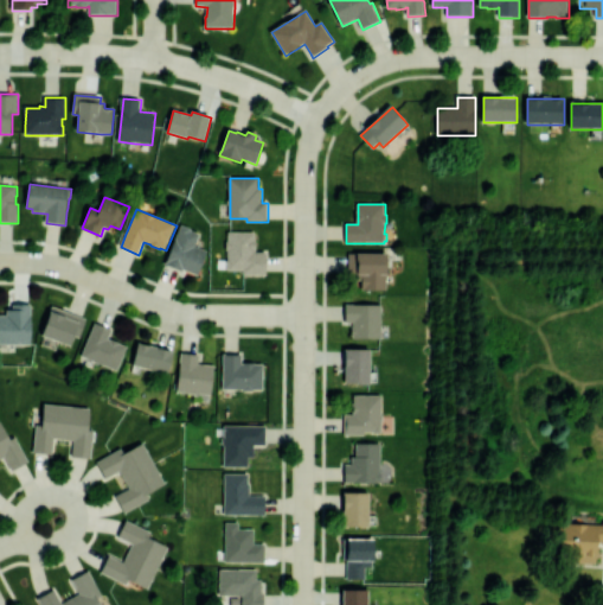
[(183,272),(166,265),(166,262),(167,260),(175,242),(177,239),(180,228),(181,227),(181,225),(192,229),(191,230),(200,235),(196,247),(209,253),(198,276),(184,271),(183,272)]
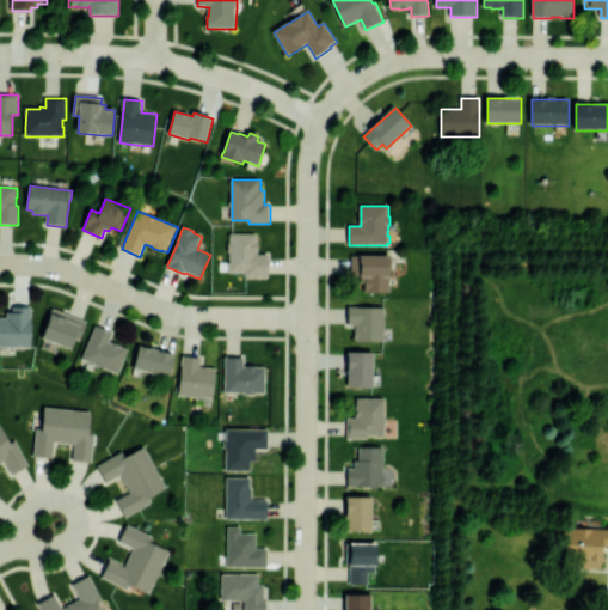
[(229,262),(231,262),(231,254),(229,254),(229,244),(231,244),(231,235),(258,235),(258,243),(259,243),(259,254),(258,254),(258,255),(269,255),(269,278),(246,278),(246,273),(231,273),(231,272),(229,272),(229,262)]
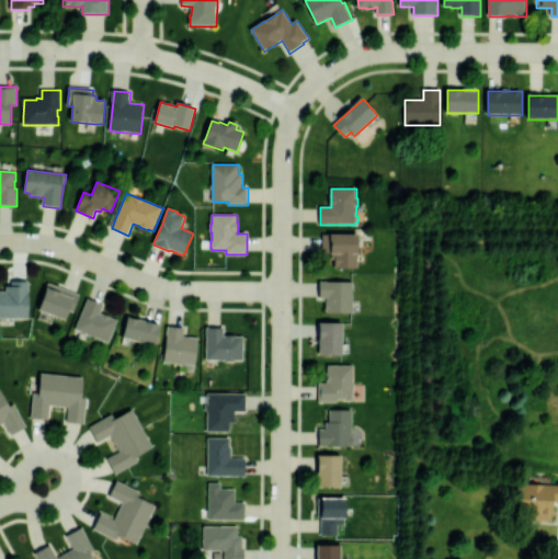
[(359,252),(359,254),(359,269),(336,269),(336,254),(323,254),(323,235),(359,235),(359,252)]
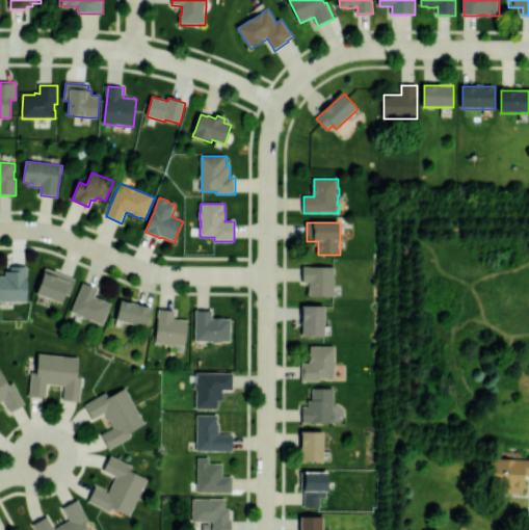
[(0,276),(7,276),(7,272),(12,272),(12,267),(28,267),(28,272),(28,273),(28,276),(28,279),(28,302),(0,302),(0,276)]
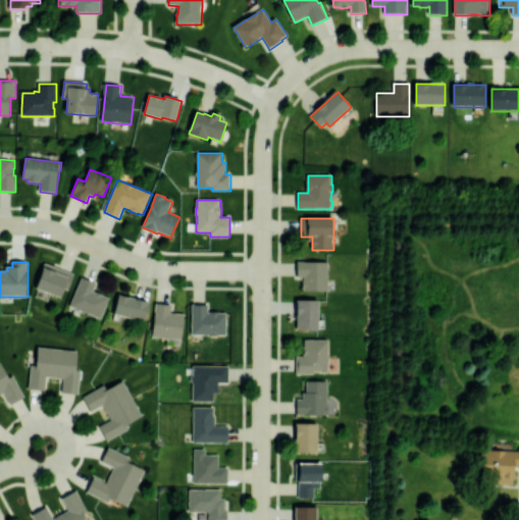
[(329,263),(329,292),(305,292),(305,290),(304,290),(304,281),(305,281),(305,277),(298,277),(298,262),(305,262),(306,262),(329,263)]
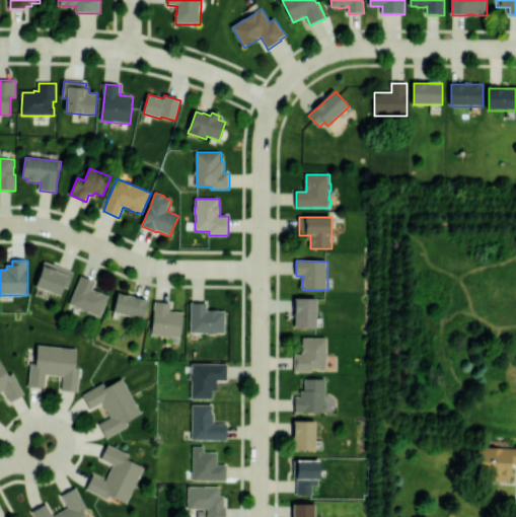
[(68,271),(70,272),(75,273),(69,289),(64,287),(61,296),(37,287),(46,263),(68,271)]
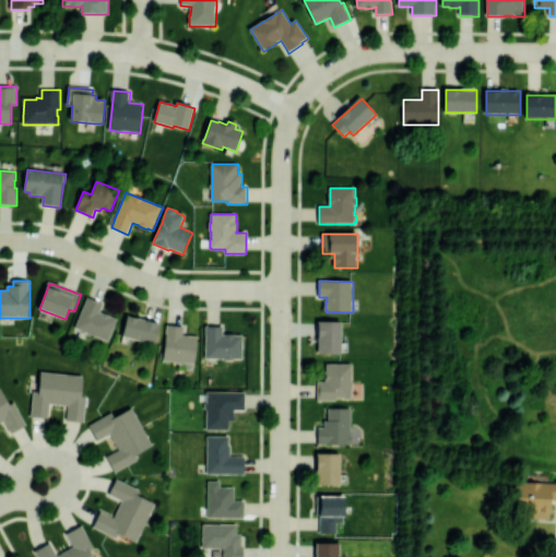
[(111,316),(111,317),(118,320),(109,342),(75,329),(84,308),(84,307),(89,297),(104,304),(101,312),(102,313),(102,312),(111,316)]
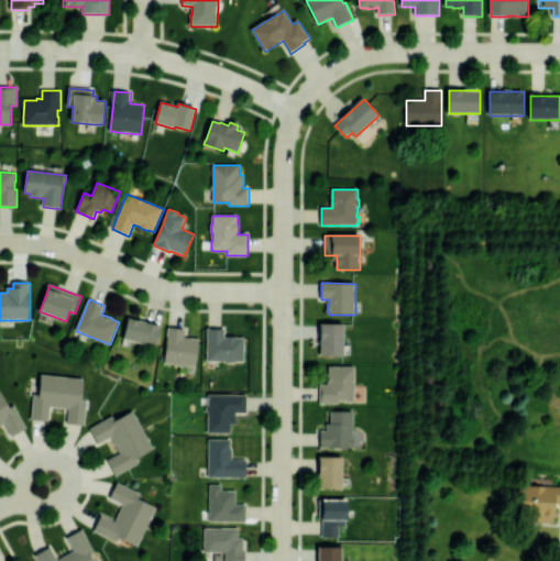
[(124,339),(129,318),(162,327),(156,348),(124,339)]
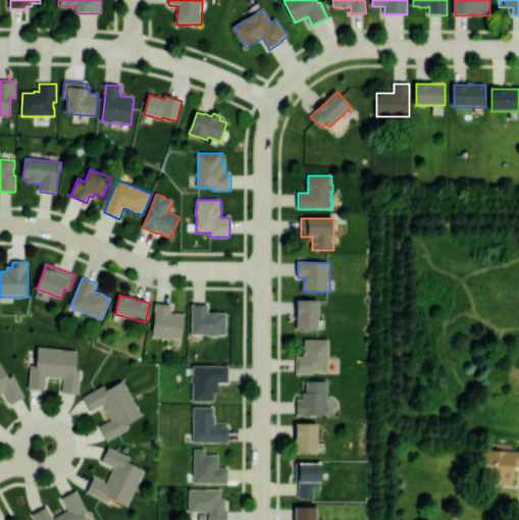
[(298,301),(319,301),(319,329),(298,329),(298,301)]
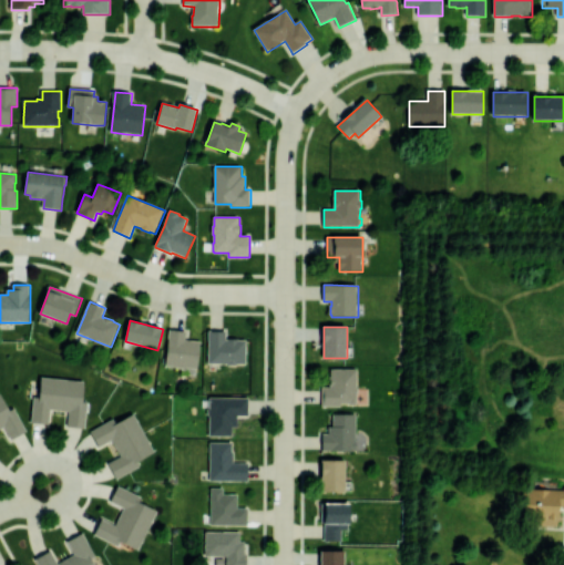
[(186,340),(201,341),(198,370),(166,367),(168,340),(168,339),(170,330),(187,332),(186,340)]
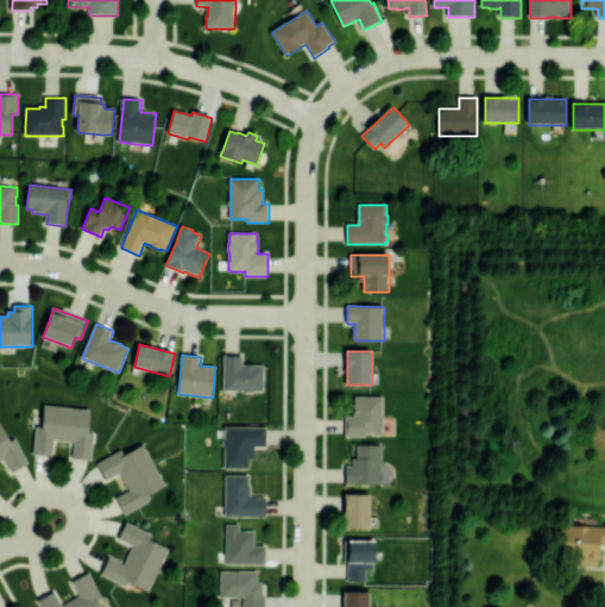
[(225,365),(225,356),(243,356),(243,365),(245,365),(245,364),(256,364),(256,365),(265,365),(265,392),(254,392),(254,393),(244,393),(244,392),(225,392),(225,368),(225,365)]
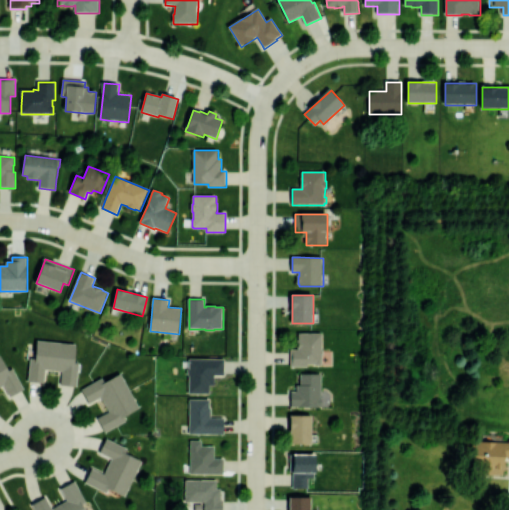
[(291,367),(291,350),(299,350),(299,334),(323,334),(323,365),(322,365),(322,366),(316,366),(316,365),(308,365),(308,367),(291,367)]
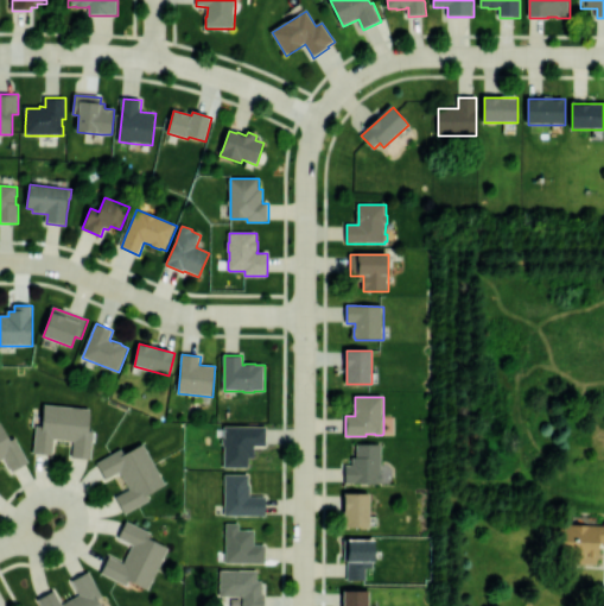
[(35,454),(37,427),(42,428),(45,405),(91,410),(89,433),(95,433),(93,460),(74,458),(75,442),(55,440),(53,456),(35,454)]
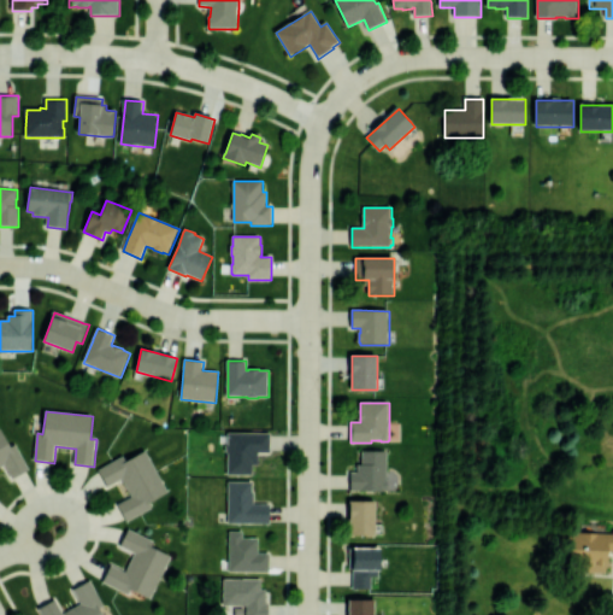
[(0,429),(11,449),(17,445),(30,470),(12,479),(5,466),(0,468),(0,429)]
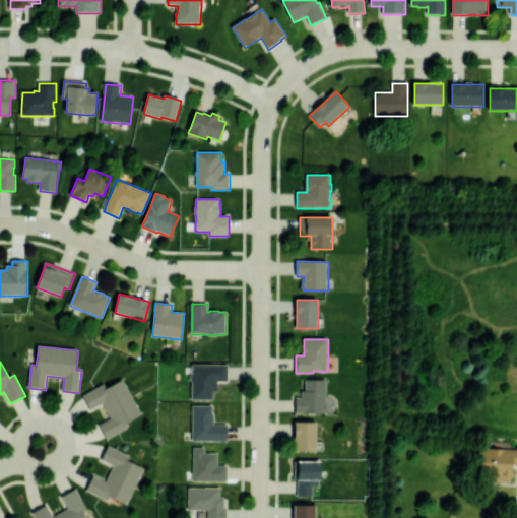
[(213,392),(213,400),(192,400),(193,381),(191,381),(191,376),(193,376),(193,365),(212,365),(213,365),(229,365),(229,382),(218,382),(218,392),(213,392)]
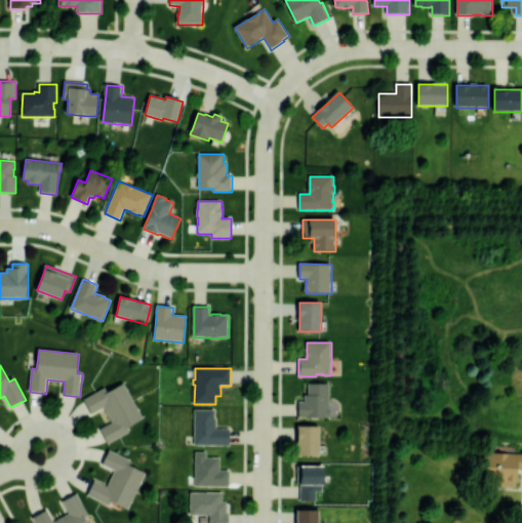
[(84,400),(106,389),(107,392),(124,383),(144,418),(127,428),(129,433),(109,444),(101,429),(113,423),(105,407),(92,414),(84,400)]
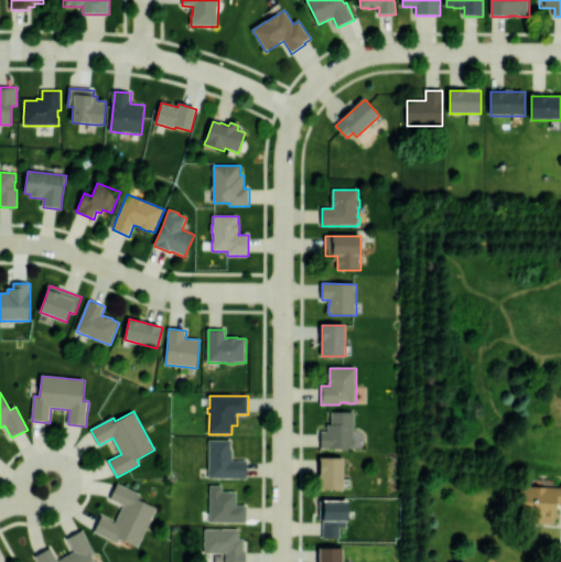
[(322,432),(328,432),(328,425),(332,425),(332,413),(355,413),(355,450),(333,449),(332,449),(330,449),(327,449),(322,449),(322,432)]
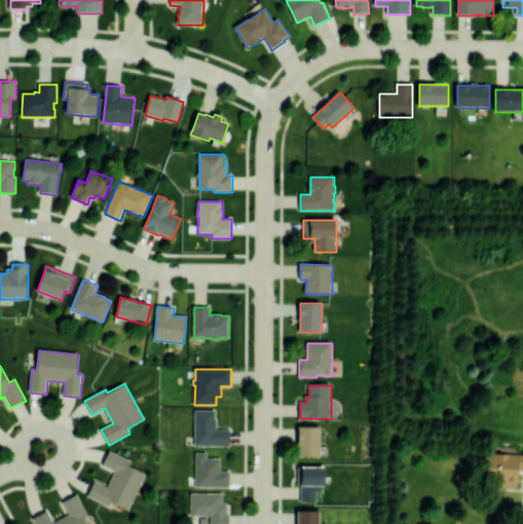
[(216,447),(195,446),(195,411),(216,411),(216,419),(217,419),(217,429),(231,429),(230,447),(216,447)]
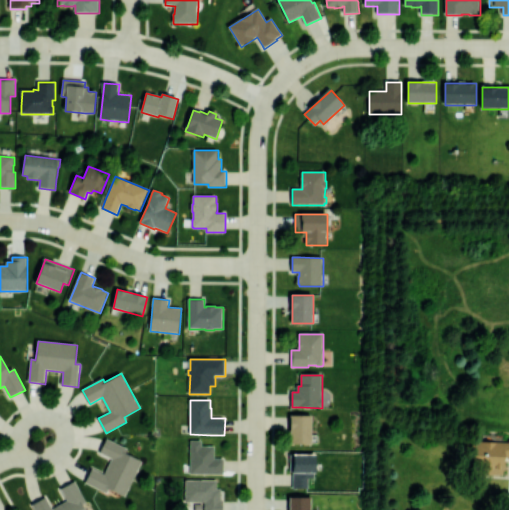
[(312,416),(312,444),(291,444),(291,416),(312,416)]
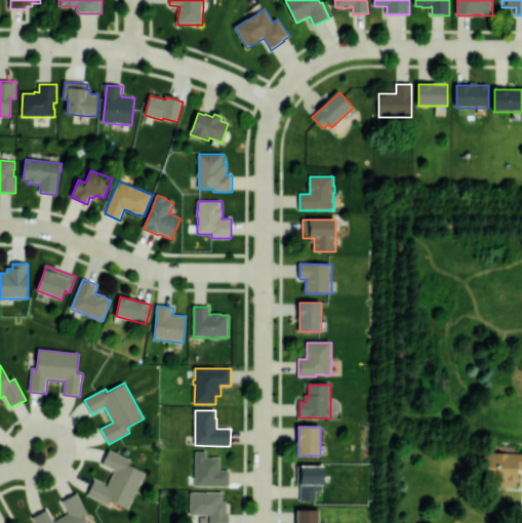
[(110,450),(131,461),(129,465),(147,474),(128,510),(112,501),(109,507),(88,496),(95,481),(108,487),(115,472),(103,466),(110,450)]
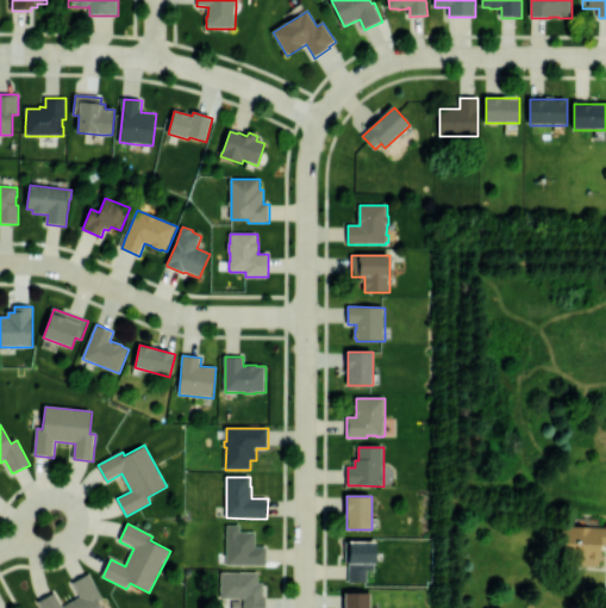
[(254,566),(241,566),(239,566),(227,566),(227,526),(241,526),(241,533),(256,533),(256,547),(267,547),(267,566),(256,566),(254,566)]
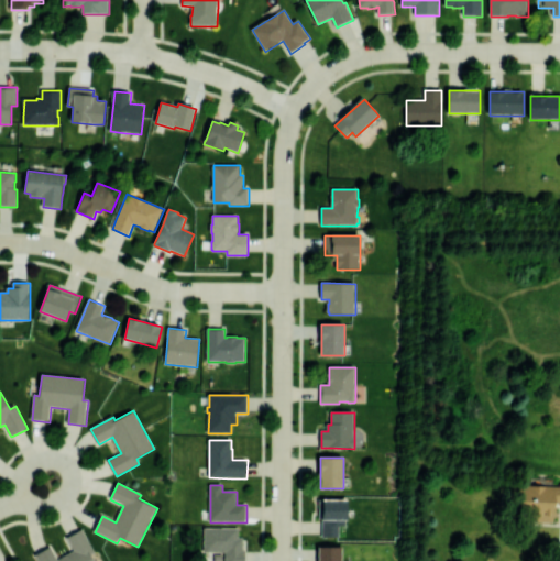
[(559,486),(523,485),(522,520),(556,521),(556,506),(559,506),(559,486)]
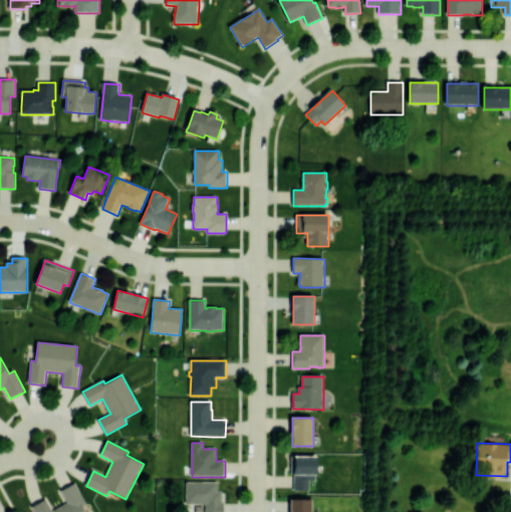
[(295,479),(295,475),(292,475),(292,457),(317,457),(317,476),(316,476),(316,481),(310,481),(310,491),(295,491),(295,481),(295,479)]
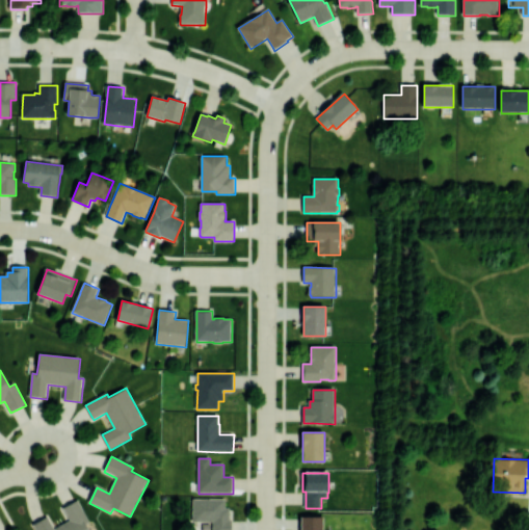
[(214,529),(214,523),(193,523),(193,499),(226,500),(226,508),(230,508),(230,520),(232,520),(232,529),(214,529)]
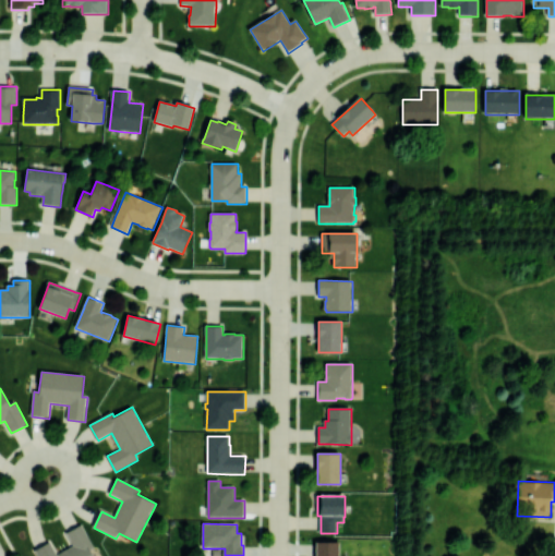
[(82,526),(94,547),(91,550),(94,555),(37,555),(35,552),(50,543),(58,555),(73,546),(67,533),(82,526)]
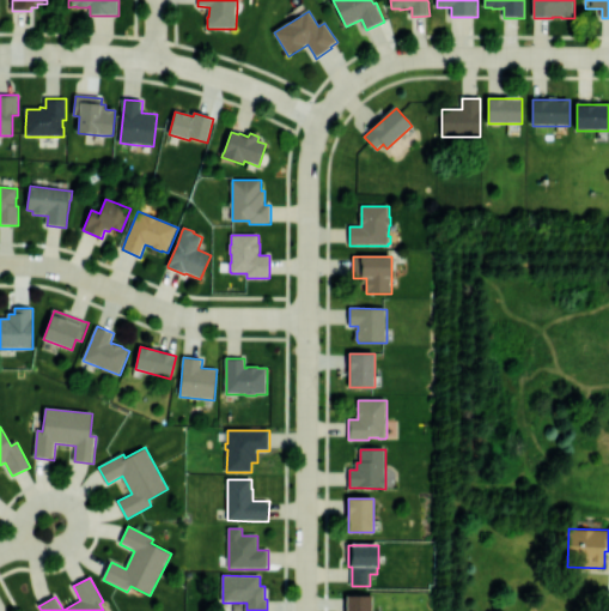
[(347,610),(347,596),(373,596),(373,610),(347,610)]
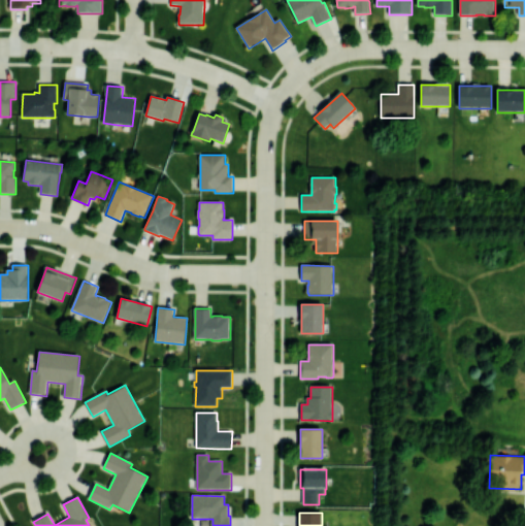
All buildings are outlined.
